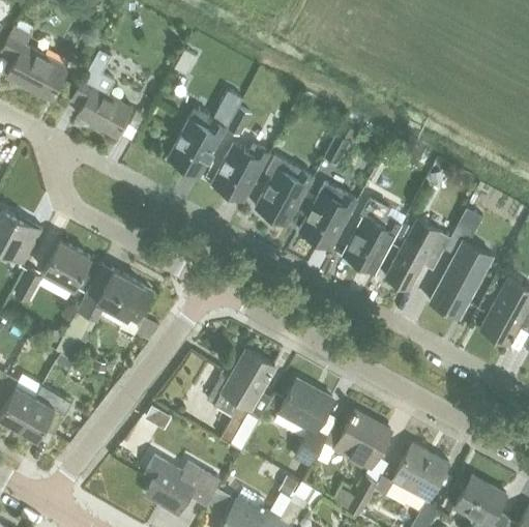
[(50,101),(67,68),(24,46),(28,36),(12,28),(0,53),(16,60),(5,78),(50,101)]
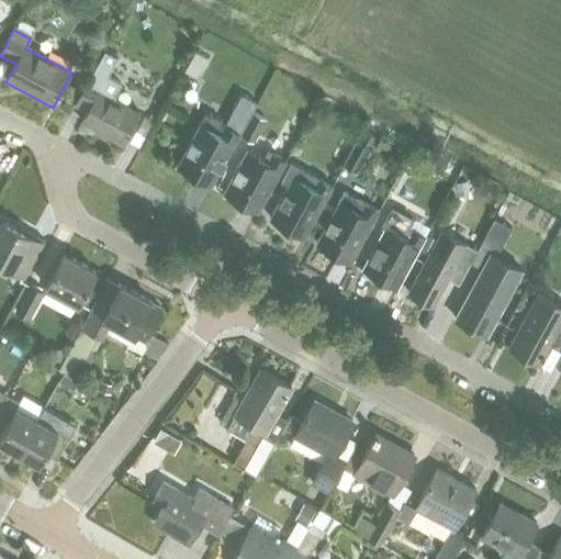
[(208,36),(203,46),(211,49),(215,40),(208,36)]
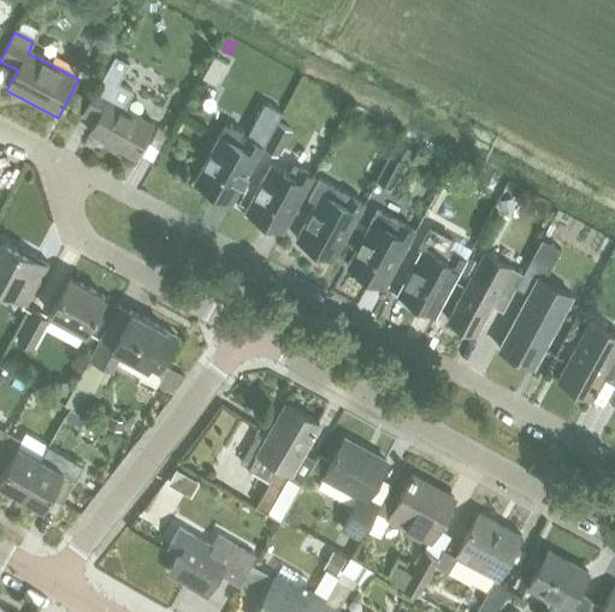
[(114,59),(99,89),(99,88),(82,118),(95,125),(89,136),(135,160),(153,125),(125,111),(134,96),(118,88),(129,67),(114,59)]
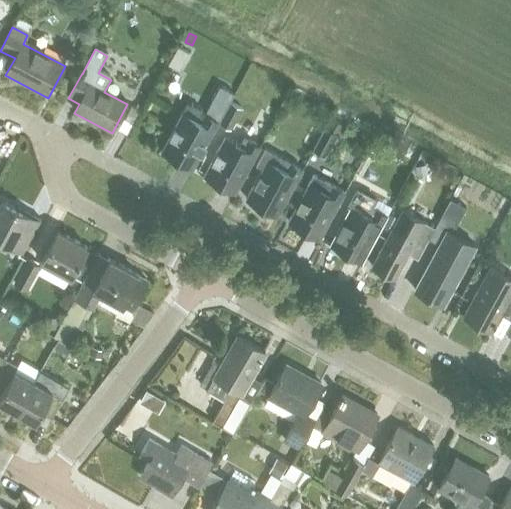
[(177,50),(168,67),(178,72),(187,55),(177,50)]
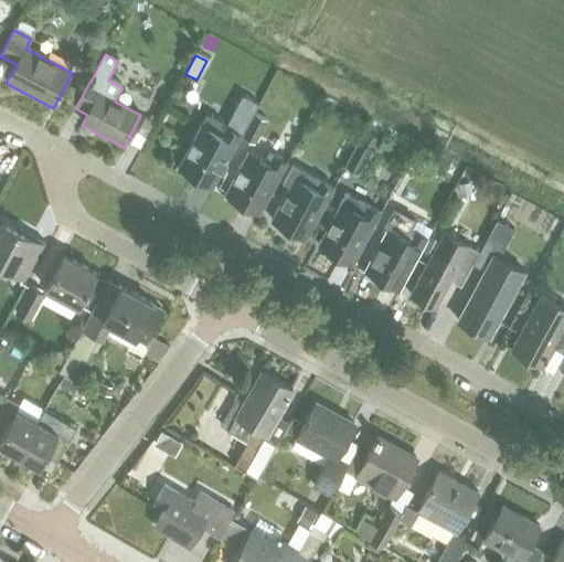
[(200,127),(178,169),(199,181),(212,158),(224,165),(238,137),(257,104),(242,95),(224,129),(220,127),(221,125),(210,118),(209,120),(204,119),(200,127)]
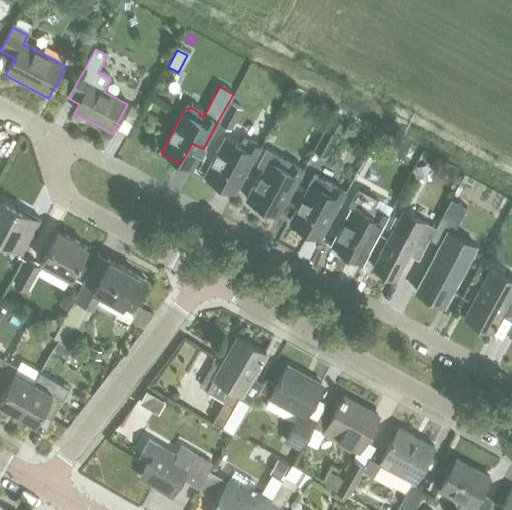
[(230,104),(218,127),(229,133),(241,110),(230,104)]
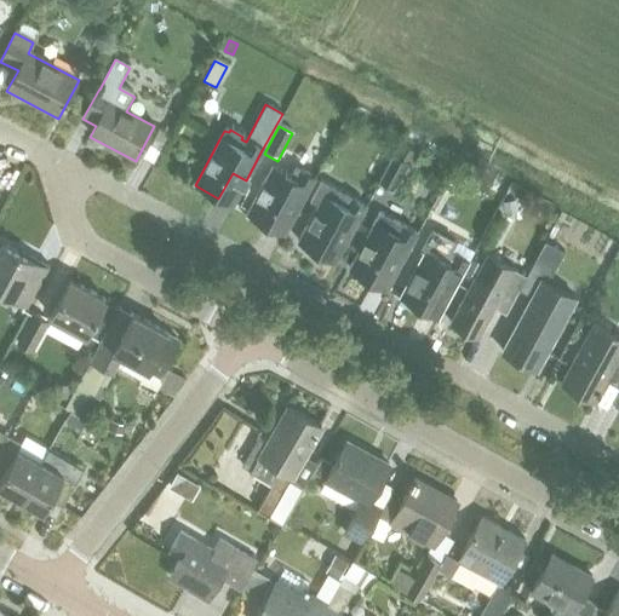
[(159,131),(153,140),(164,147),(168,137),(159,131)]
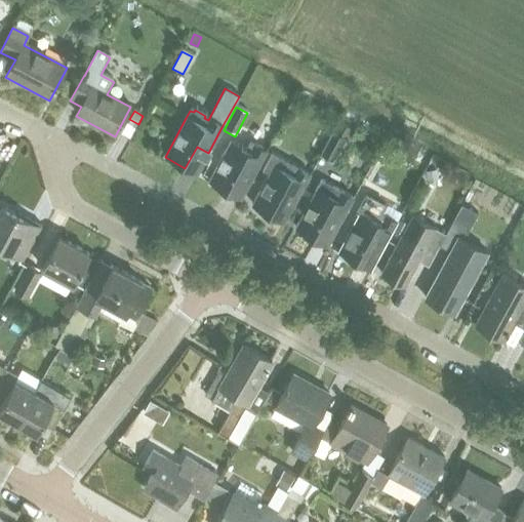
[(339,125),(335,133),(345,137),(349,130),(339,125)]
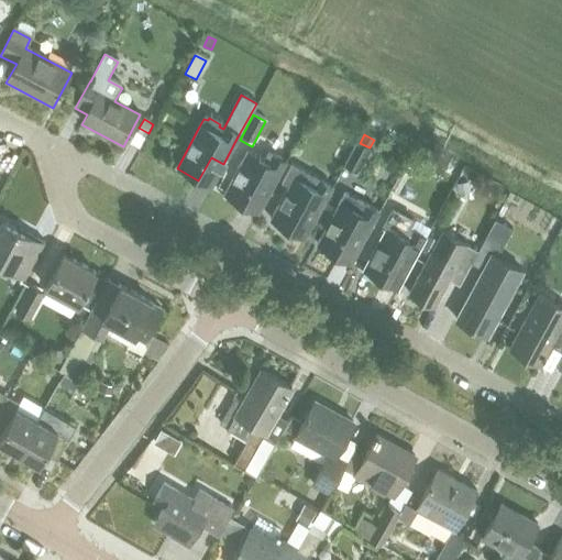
[(355,144),(342,168),(354,176),(367,151),(355,144)]
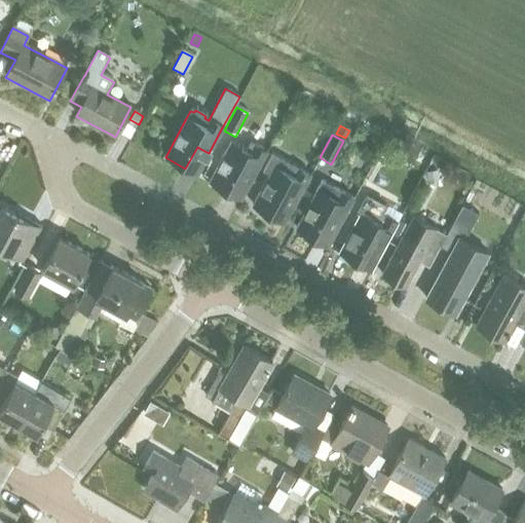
[(252,178),(266,152),(249,143),(245,151),(229,143),(208,182),(229,193),(240,172),(252,178)]
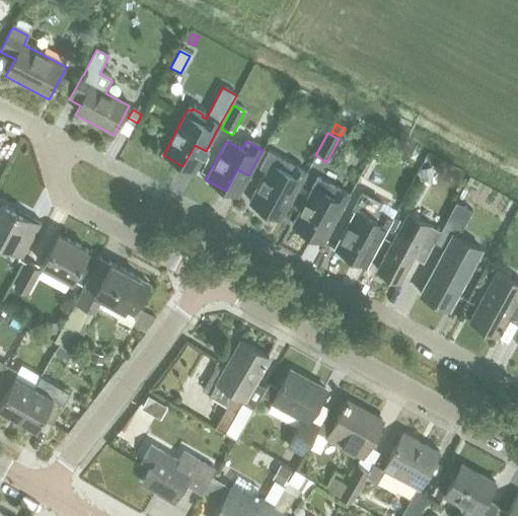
[(265,172),(247,203),(269,214),(280,193),(292,199),(305,174),(288,164),(266,153),(257,168),(265,172)]
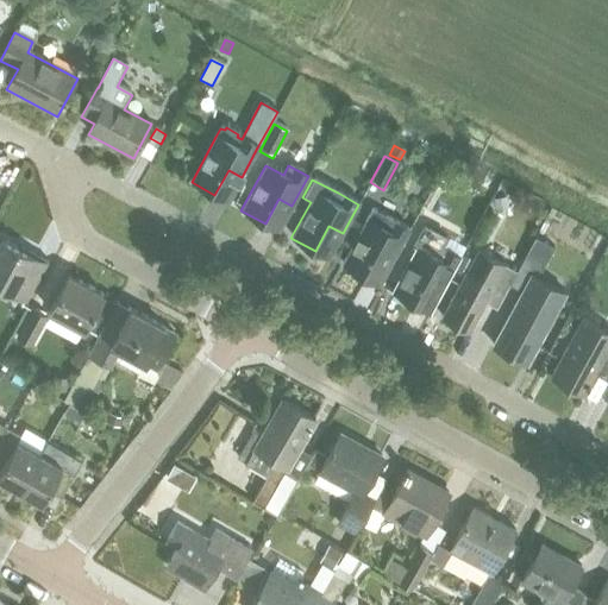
[(506,197),(494,200),(495,209),(508,207),(506,197)]
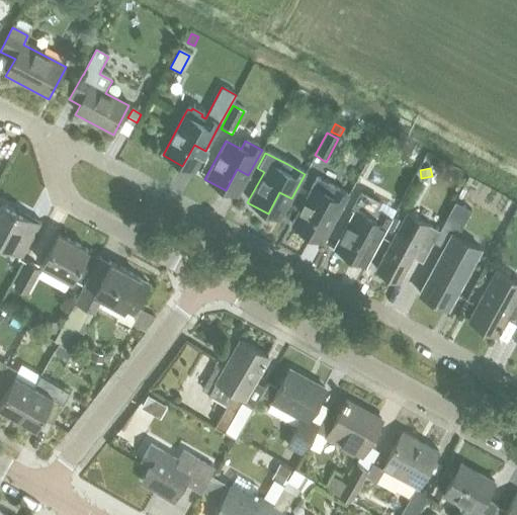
[(316,179),(312,187),(290,226),(311,237),(323,215),(334,222),(347,196),(331,187),(316,179)]
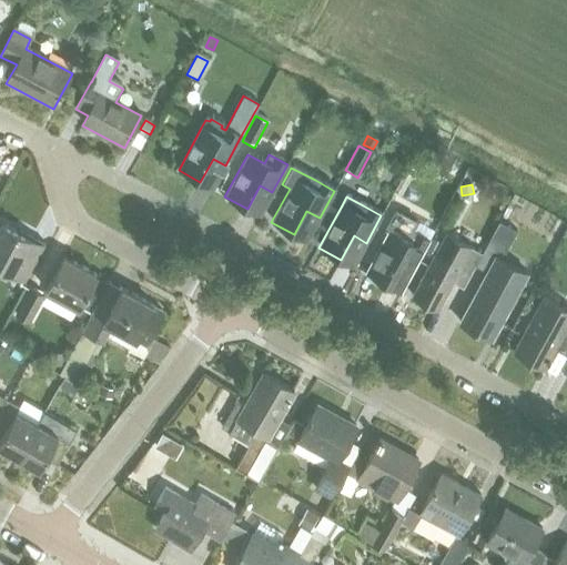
[(0,224),(0,269),(23,282),(43,244),(19,231),(18,233),(0,224)]
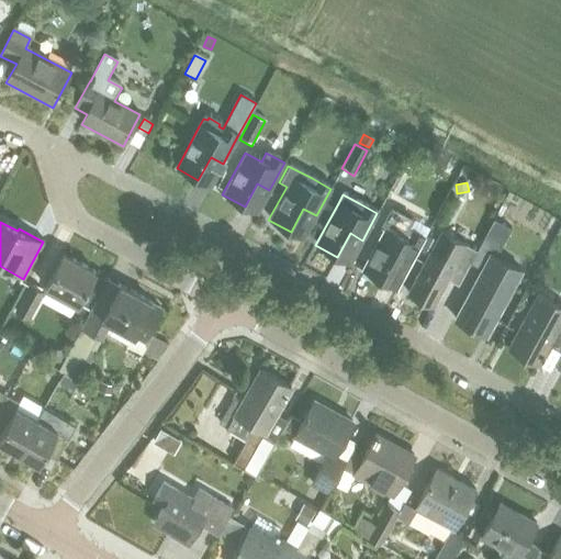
[(492,222),(475,253),(469,265),(481,271),(453,321),(485,337),(519,272),(495,259),(503,244),(509,232),(492,222)]
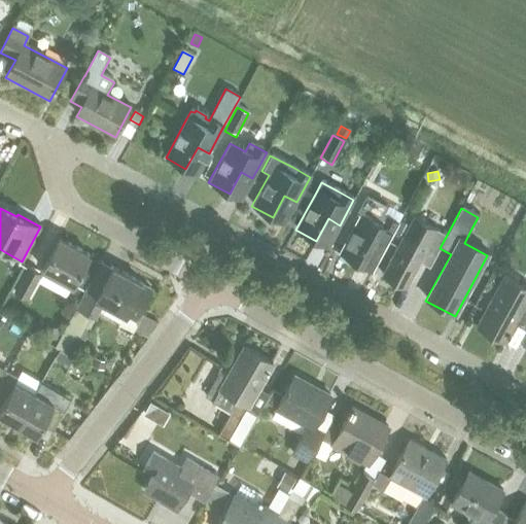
[(386,244),(394,229),(397,223),(379,214),(375,222),(360,214),(339,253),(360,265),(372,243),(384,249),(386,244)]
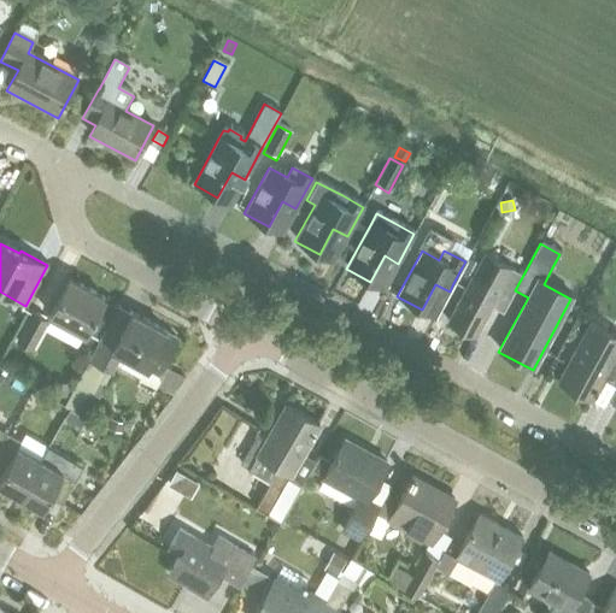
[(474,273),(464,293),(447,324),(473,337),(490,307),(502,314),(515,290),(522,277),(484,255),(474,273)]
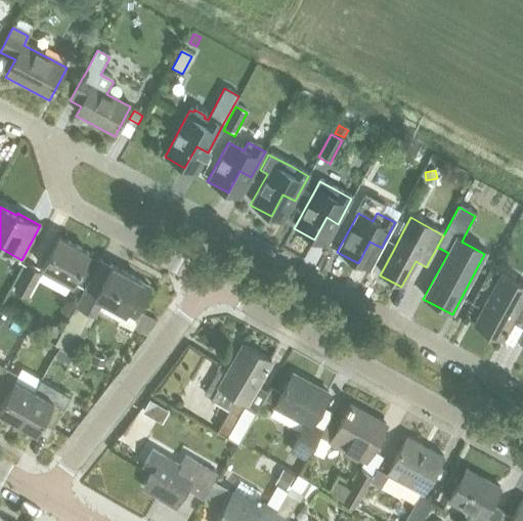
[(392,227),(384,243),(394,249),(402,232),(392,227)]
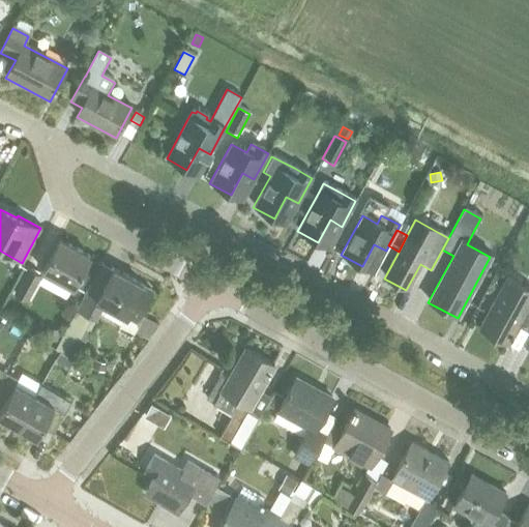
[(72,289),(89,258),(59,241),(42,272),(72,289)]
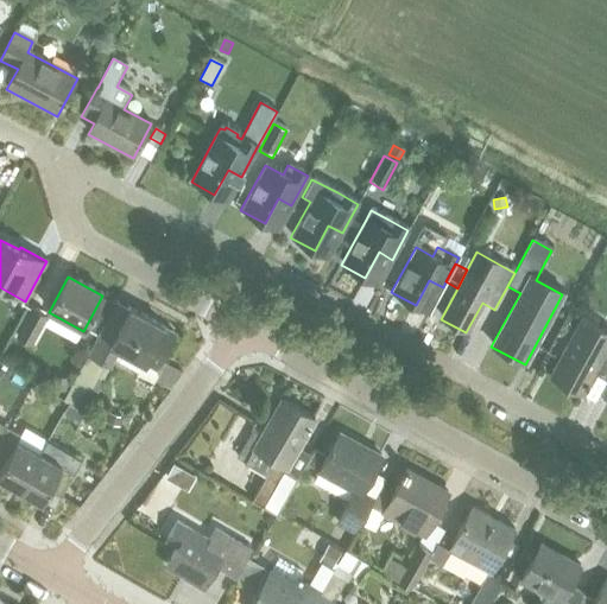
[(87,357),(63,401),(69,405),(82,412),(97,381),(102,383),(109,370),(113,362),(119,351),(145,366),(155,370),(172,336),(163,331),(163,329),(128,311),(115,304),(102,328),(87,357)]
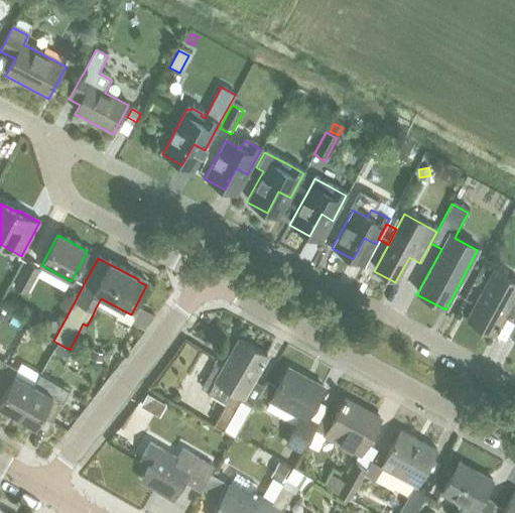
[(25,294),(39,269),(27,263),(14,287),(25,294)]
